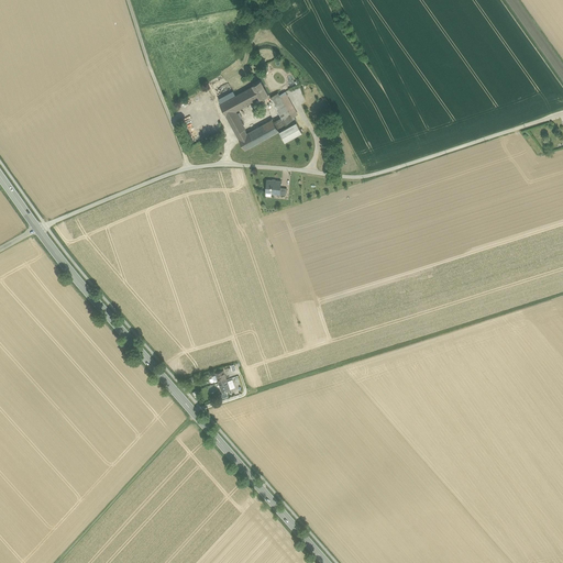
[(261,79),(252,84),(253,86),(260,97),(260,98),(268,94),(261,79)]
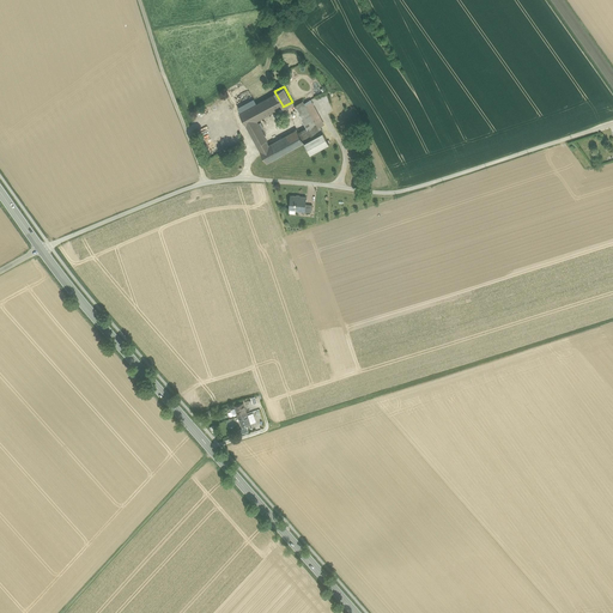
[(238,97),(243,107),(254,101),(248,91),(238,97)]
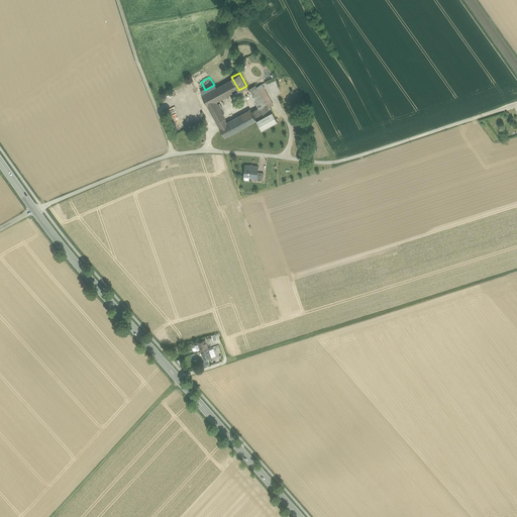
[(238,89),(232,79),(202,95),(215,118),(222,114),(216,101),(238,89)]
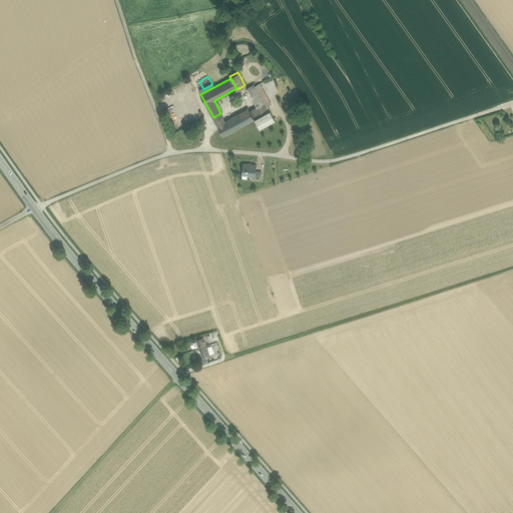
[(254,84),(246,88),(251,97),(260,93),(257,87),(254,84)]
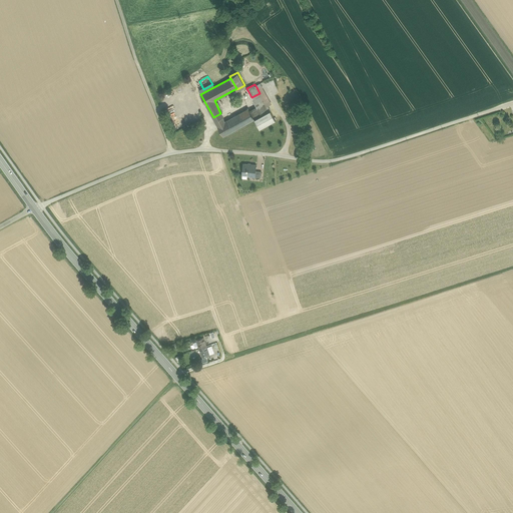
[(260,93),(267,106),(268,105),(272,103),(262,85),(257,87),(260,93)]
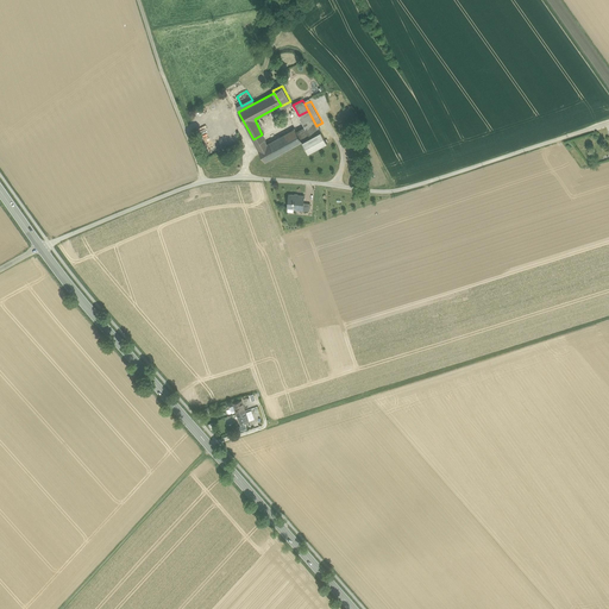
[(308,111),(299,115),(306,129),(311,137),(319,132),(316,126),(308,111)]
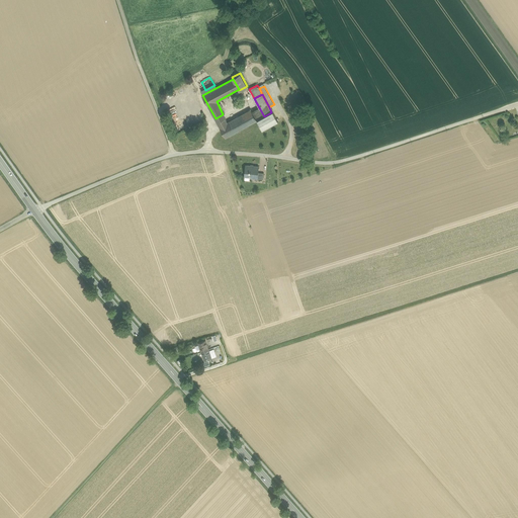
[(278,121),(270,106),(269,107),(271,112),(264,116),(257,120),(262,130),(278,121)]
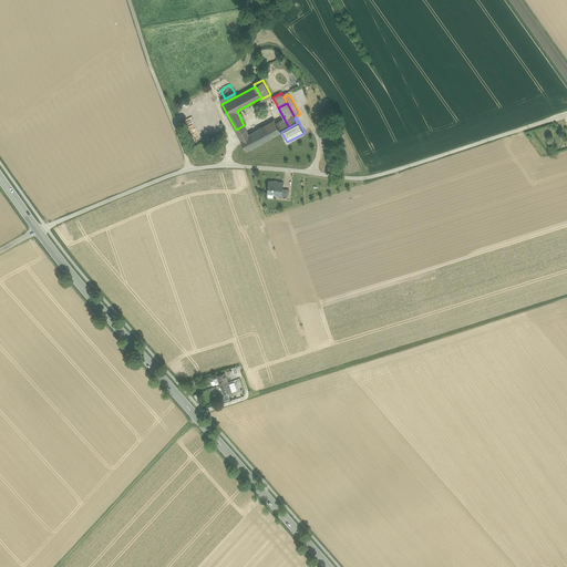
[(275,120),(249,134),(246,129),(237,133),(247,151),(281,132),(277,124),(275,120)]
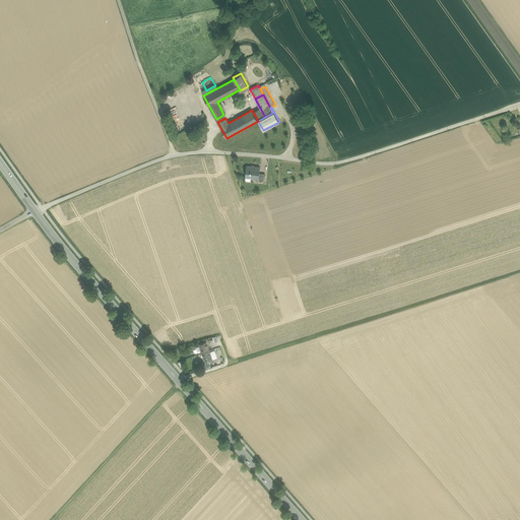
[(261,110),(254,114),(258,121),(265,117),(261,110)]
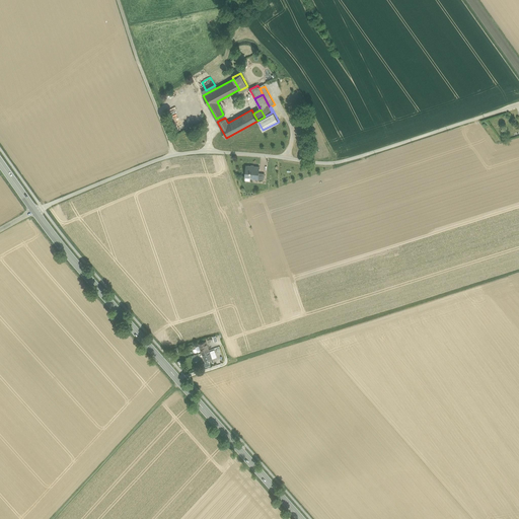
[(260,167),(247,166),(247,169),(245,169),(245,176),(258,178),(258,172),(260,167)]
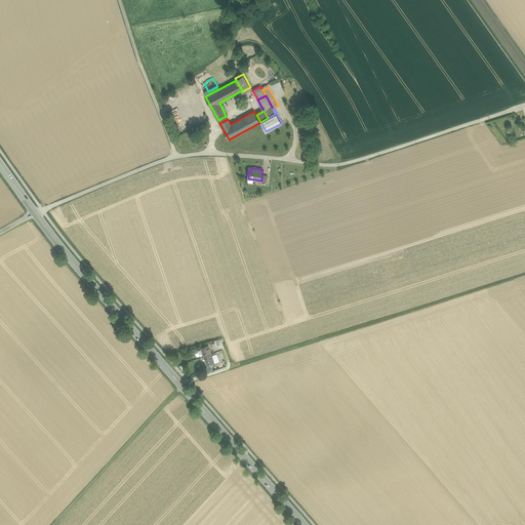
[(208,345),(201,348),(204,357),(211,354),(208,345)]
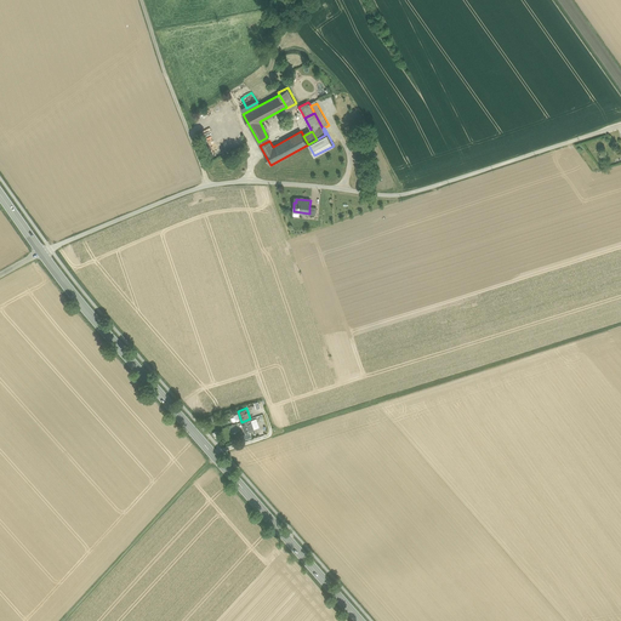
[(257,416),(250,419),(254,428),(261,426),(257,416)]
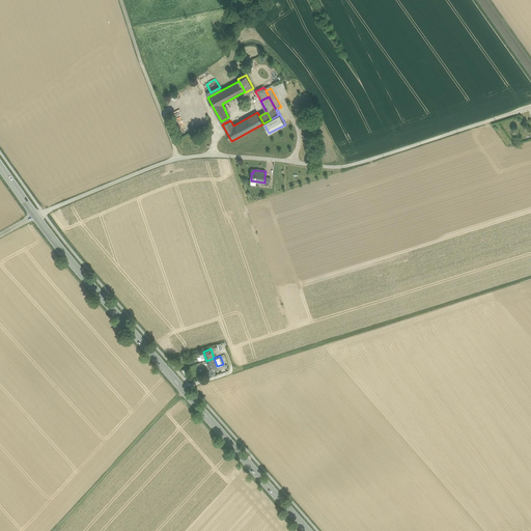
[(214,358),(206,361),(210,369),(217,367),(217,366),(214,358)]
